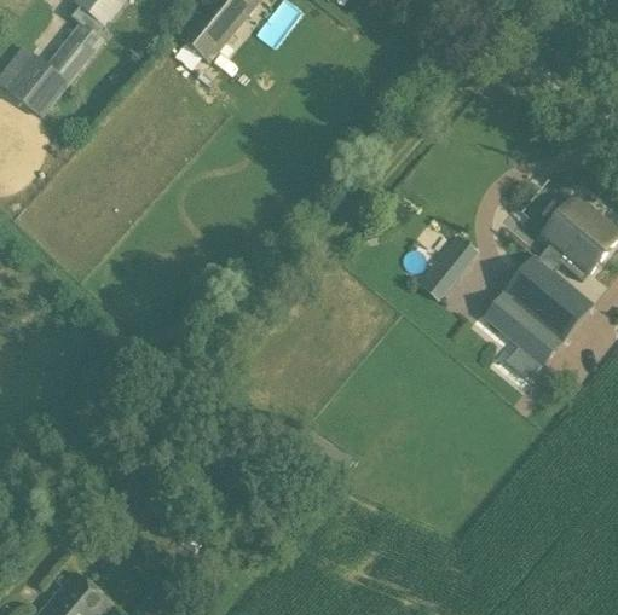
[(73,0),(71,1),(105,28),(126,3),(122,0),(73,0)]
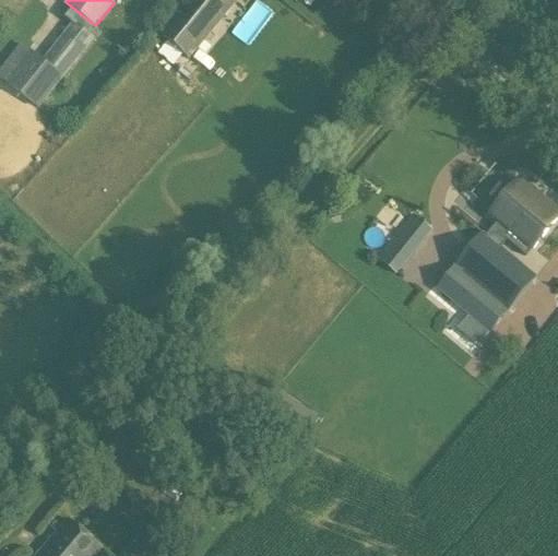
[(183,0),(159,30),(190,55),(234,0),(183,0)]
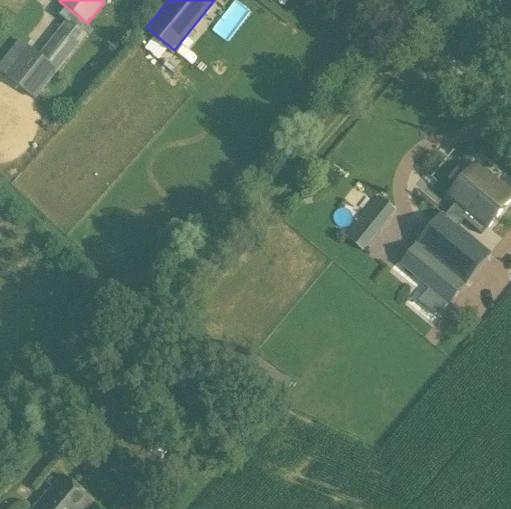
[(66,17),(38,54),(26,44),(3,73),(33,96),(84,32),(66,17)]
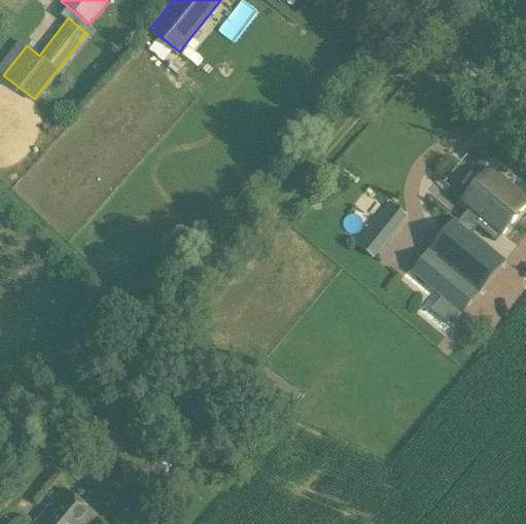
[(505,258),(470,229),(476,222),(494,238),(525,201),(510,188),(513,185),(490,167),(464,199),(470,204),(457,220),(454,217),(412,267),(463,309),(505,258)]
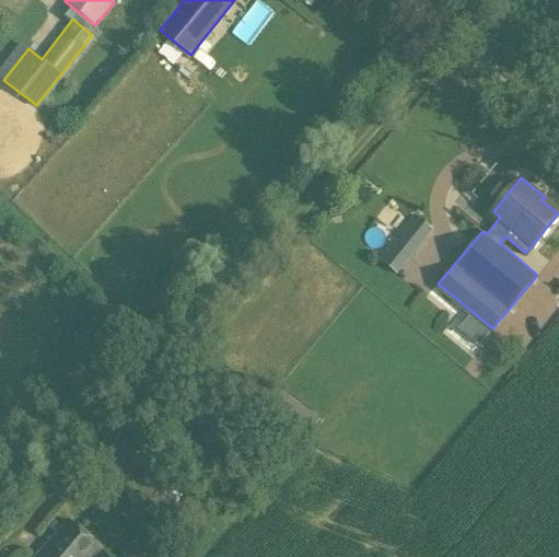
[(340,205),(328,207),(329,215),(341,212),(340,205)]
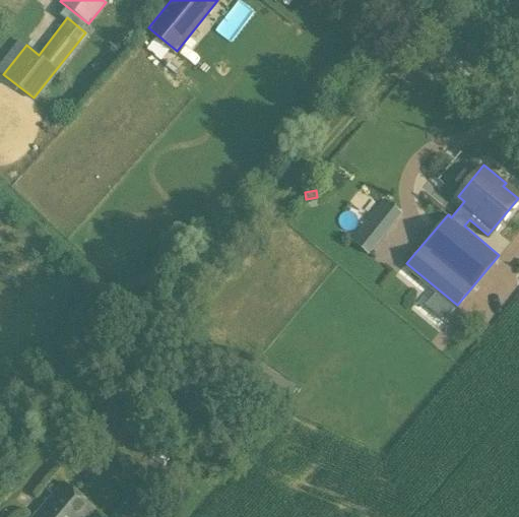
[(351,237),(345,245),(360,257),(366,250),(368,252),(401,210),(384,196),(351,237)]
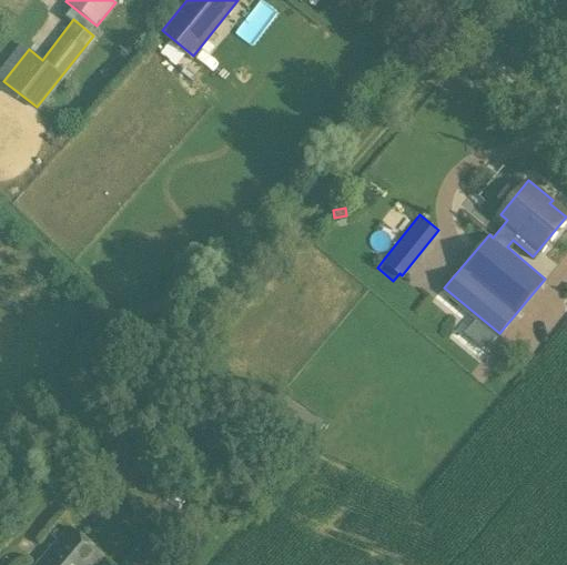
[(157,564),(182,536),(161,517),(123,562),(125,564),(157,564)]
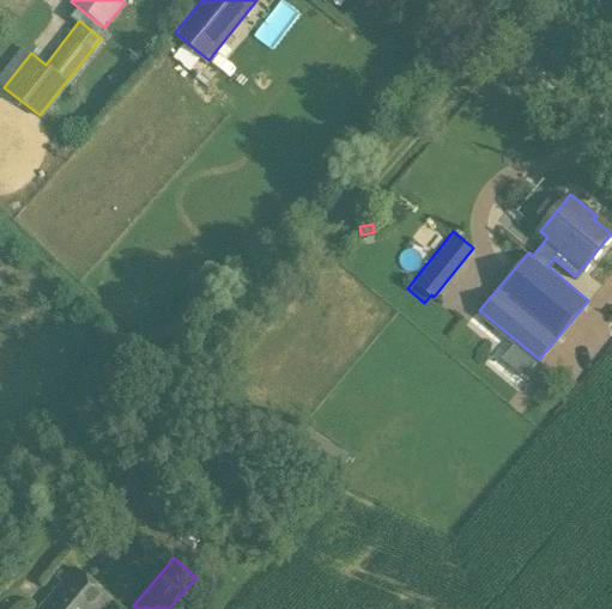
[(37,608),(38,608),(100,608),(111,596),(76,565),(37,608)]
